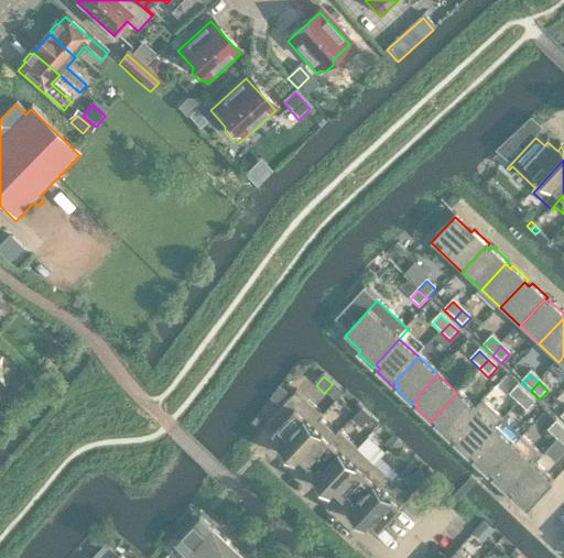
[(11,385),(6,392),(15,402),(24,393),(17,385),(11,385)]
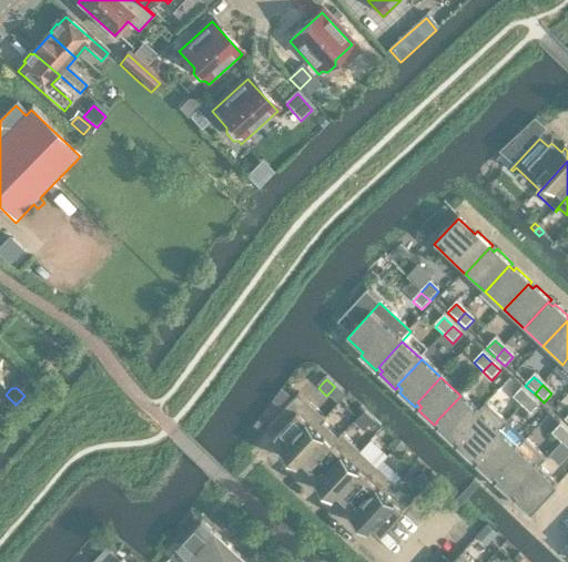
[(513,399),(521,408),(530,398),(521,390),(513,399)]
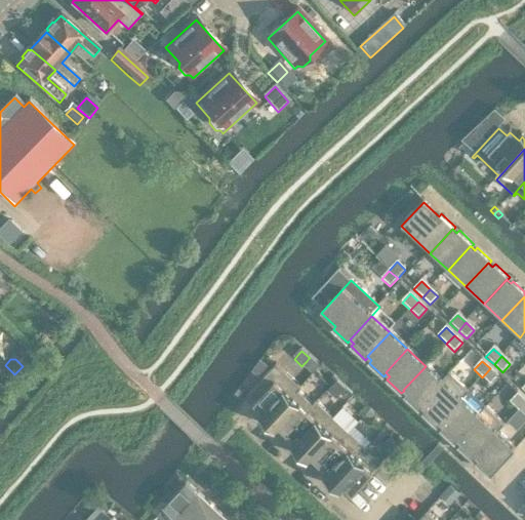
[(419,410),(422,407),(421,406),(450,375),(449,374),(442,382),(426,366),(403,390),(404,391),(407,394),(405,397),(419,410)]
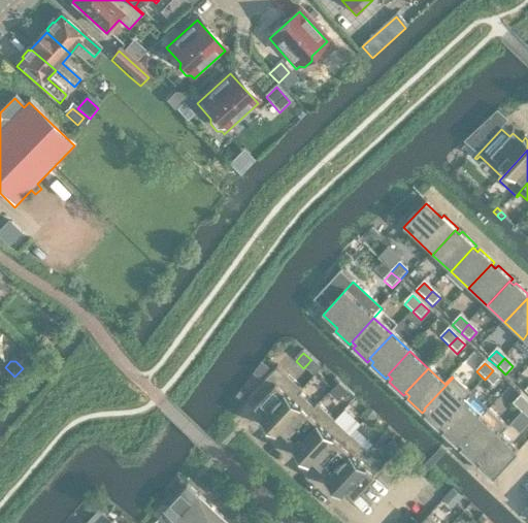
[(261,420),(268,427),(302,392),(277,369),(251,397),(258,404),(255,409),(264,417),(261,420)]
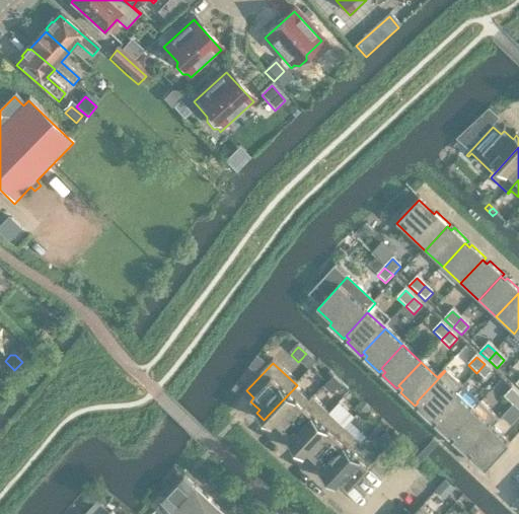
[(485,364),(476,373),(485,380),(493,372),(485,364)]
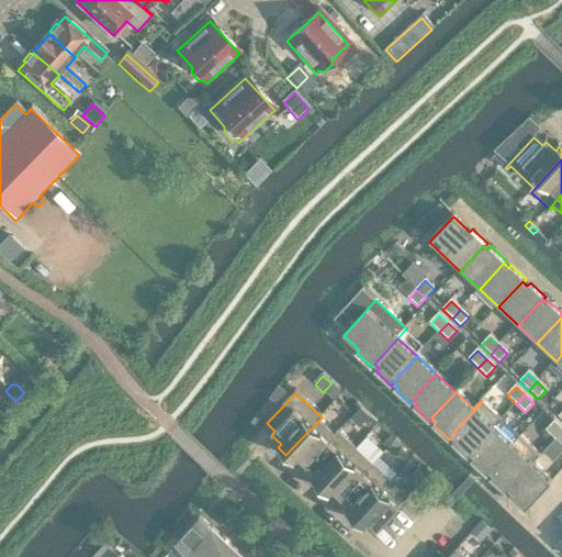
[(469,457),(471,454),(470,454),(501,421),(482,402),(451,435),(452,436),(456,439),(452,443),(469,457)]
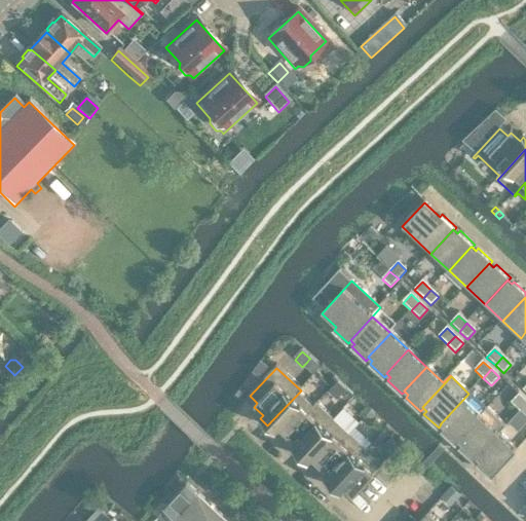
[(336,384),(328,393),(336,401),(344,392),(345,392),(337,383),(336,384)]
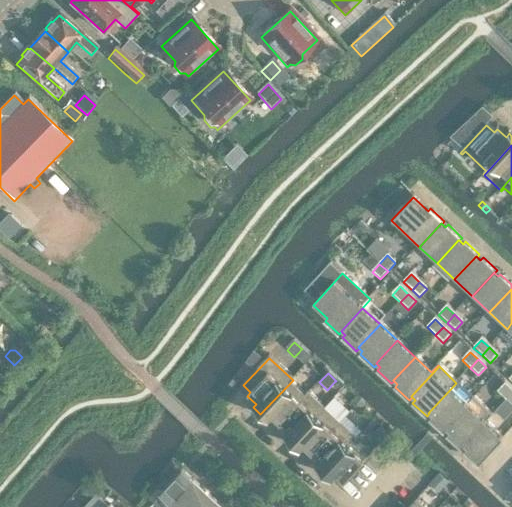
[(271,418),(279,426),(309,395),(308,394),(304,397),(291,384),(294,381),(293,380),(260,414),(268,422),(271,418)]
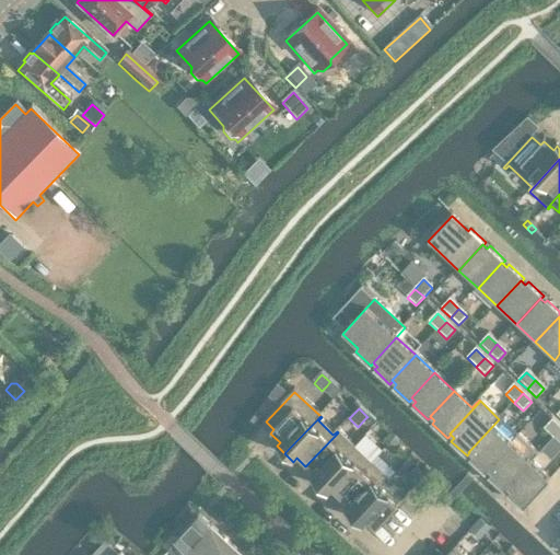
[(486,474),(489,471),(488,470),(518,437),(517,436),(510,443),(498,432),(505,425),(499,419),(468,452),(469,452),(473,457),(470,459),(486,474)]
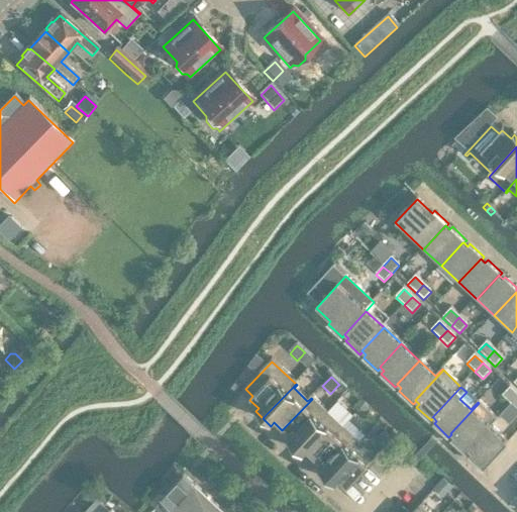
[(502,397),(510,405),(516,397),(516,395),(510,389),(502,397)]
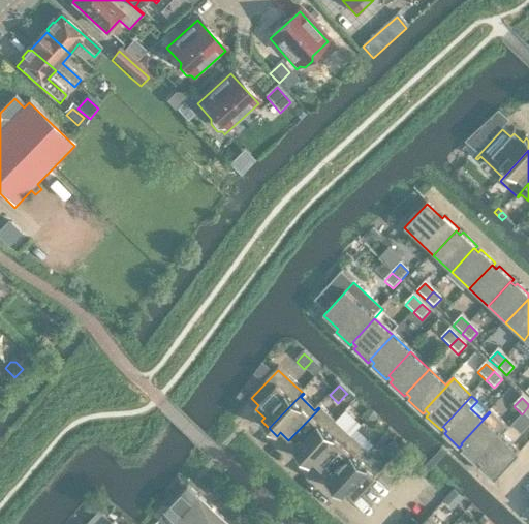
[(293,452),(302,459),(335,423),(319,408),(288,440),(297,448),(293,452)]
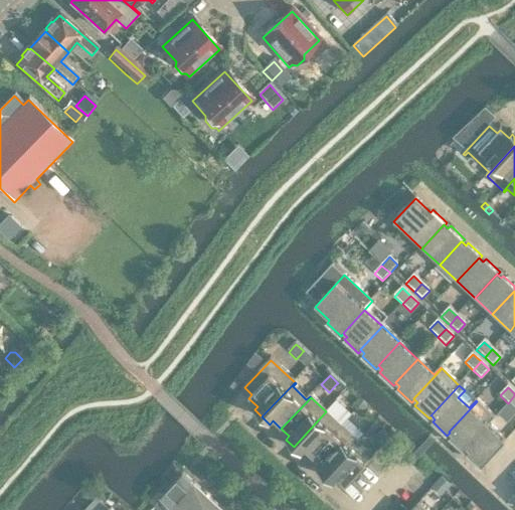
[(465,452),(467,449),(466,448),(494,417),(477,401),(449,432),(450,433),(453,436),(450,439),(465,452)]
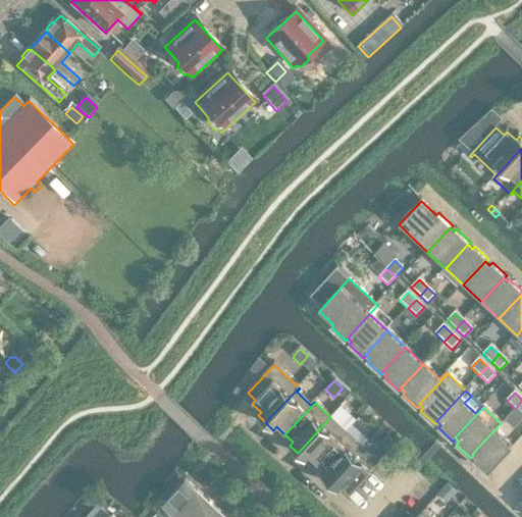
[(521,415),(515,409),(504,422),(512,430),(521,419),(521,415)]
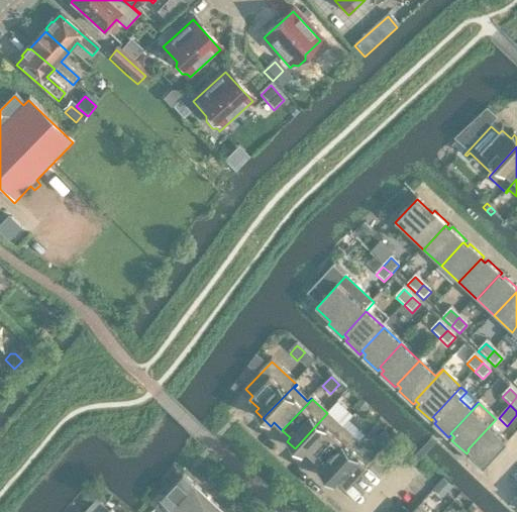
[(360,410),(357,413),(363,418),(366,415),(368,412),(369,412),(369,411),(364,407),(363,408),(360,410)]
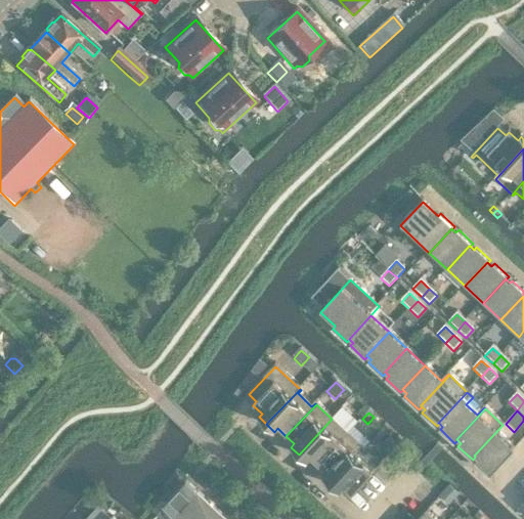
[(310,459),(318,466),(348,434),(332,419),(299,455),(307,462),(310,459)]
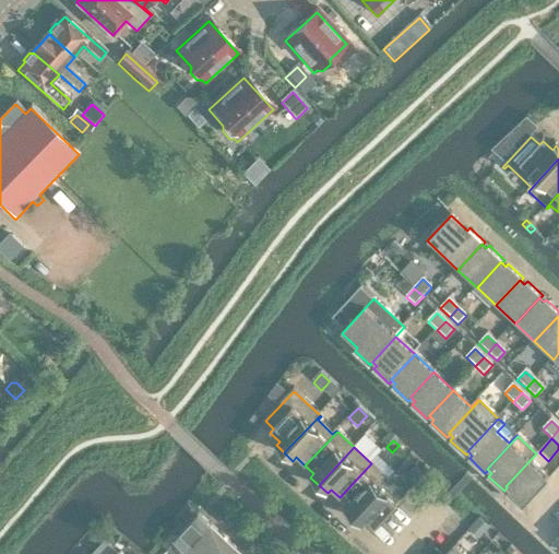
[(506,486),(507,487),(510,491),(508,494),(523,508),(549,480),(531,462),(537,455),(536,454),(506,486)]
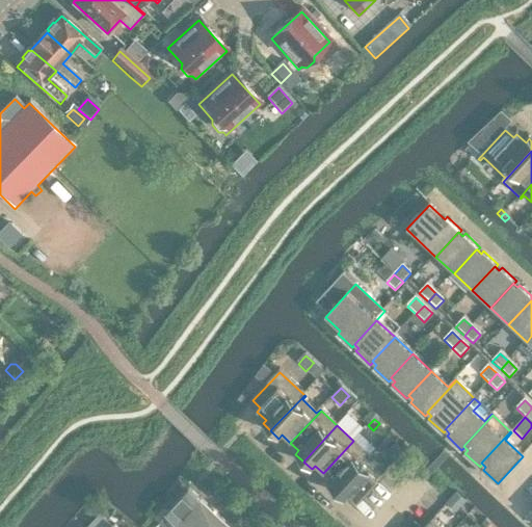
[(328,484),(337,493),(370,456),(353,441),(323,473),(331,481),(328,484)]
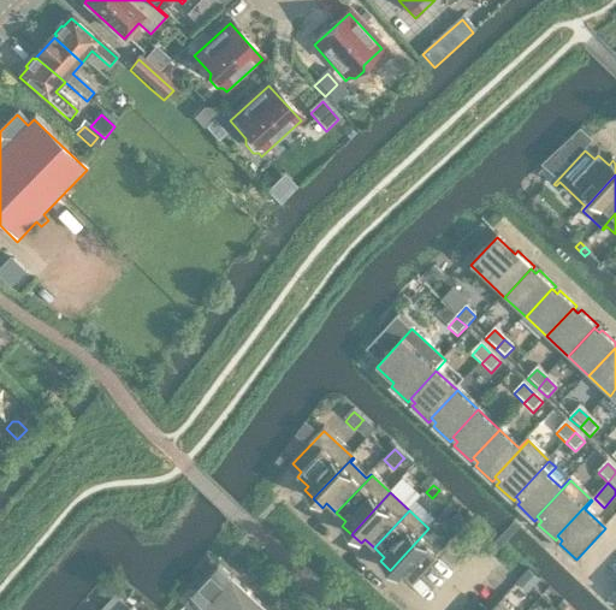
[(457,515),(448,525),(458,536),(468,526),(457,515)]
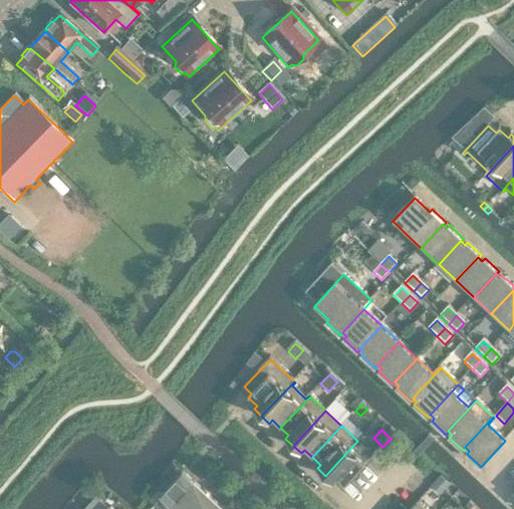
[(357,441),(325,476),(332,483),(336,479),(344,487),(373,456),(372,455),(369,459),(355,445),(358,442),(357,441)]
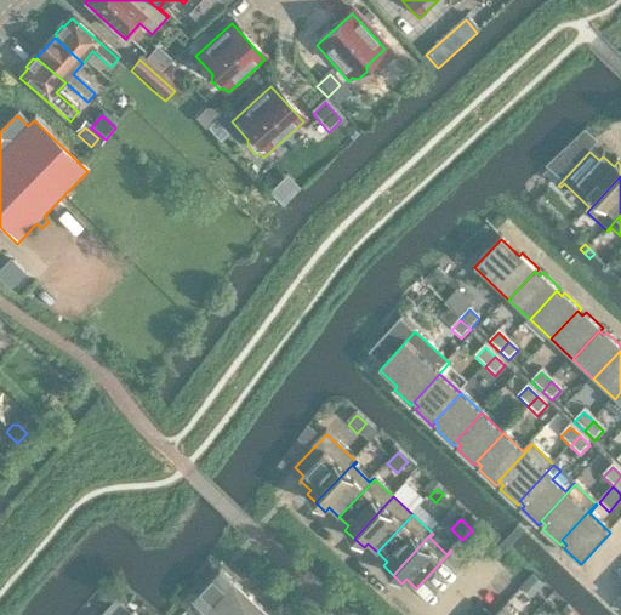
[(246,614),(255,605),(221,574),(194,603),(206,614),(246,614)]
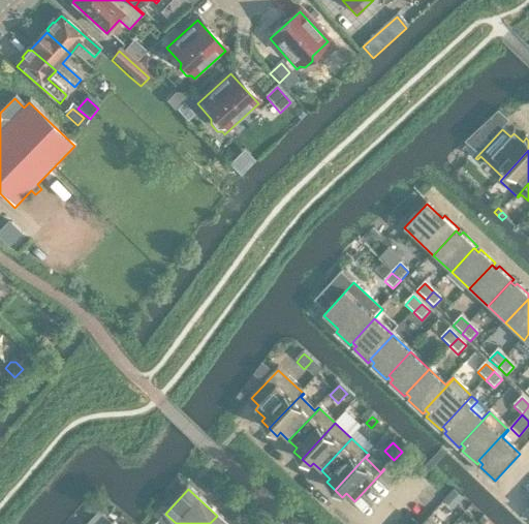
[(435,523),(431,520),(434,516),(433,515),(425,523),(435,523)]
